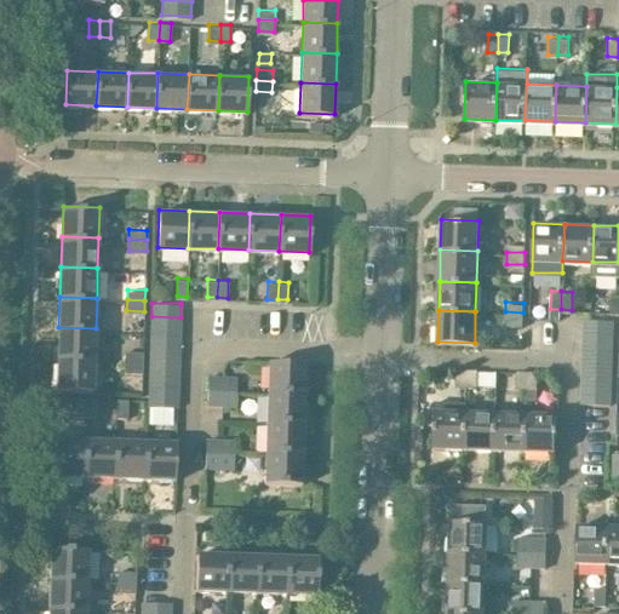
[(522,323),(523,313),(505,311),(504,323),(522,323)]
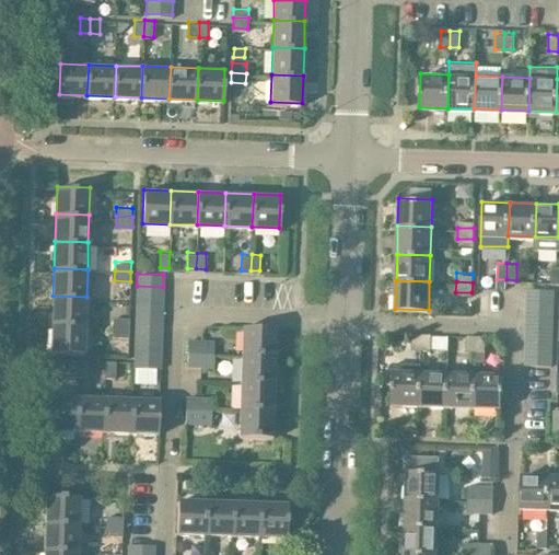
[(163,300),(163,287),(137,286),(137,299),(163,300)]
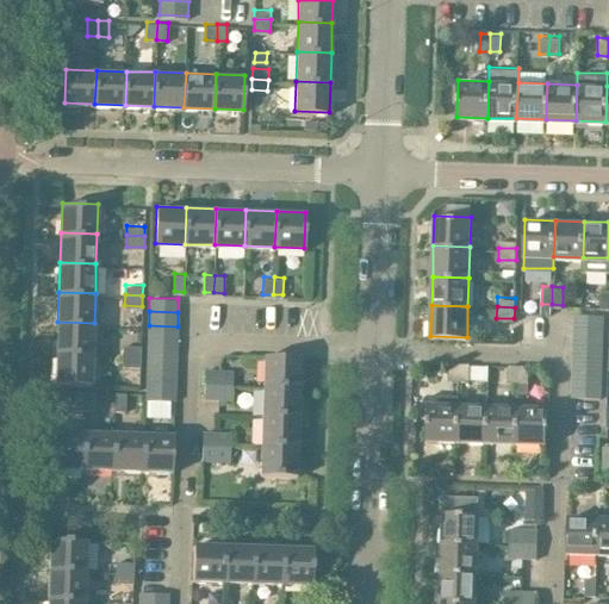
[(603,313),(580,312),(575,312),(575,327),(603,328),(603,313)]
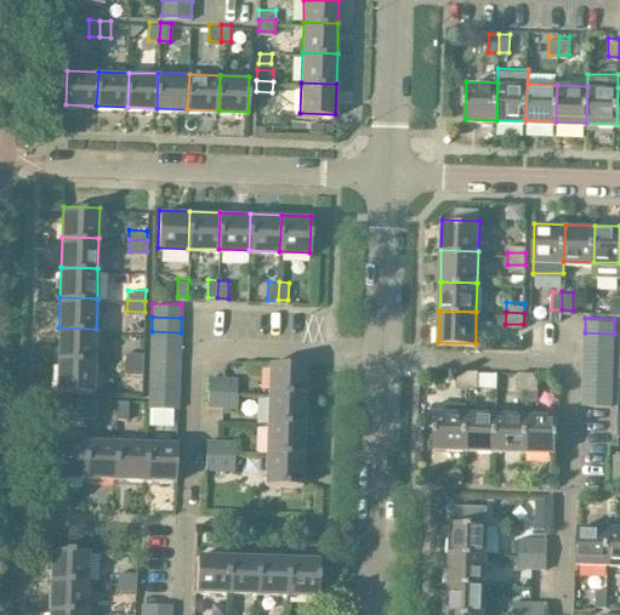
[(95,359),(96,329),(58,328),(57,358),(95,359)]
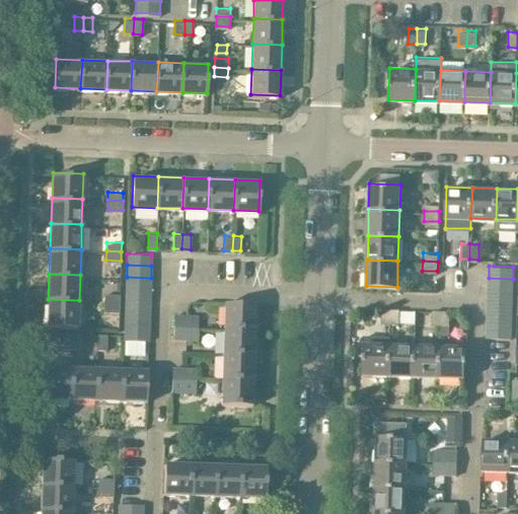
[(150,288),(151,278),(127,277),(126,287),(150,288)]
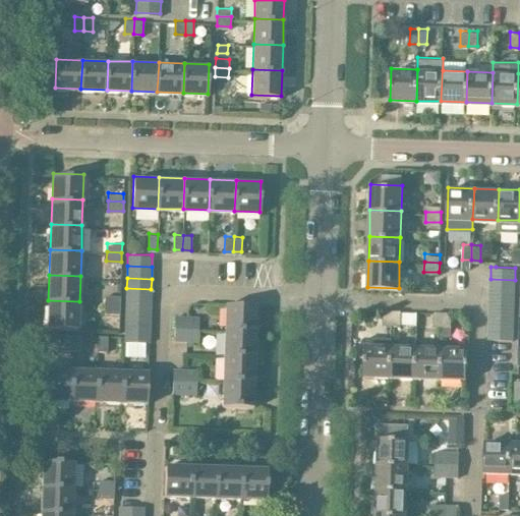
[(514,291),(515,280),(490,279),(489,290),(514,291)]
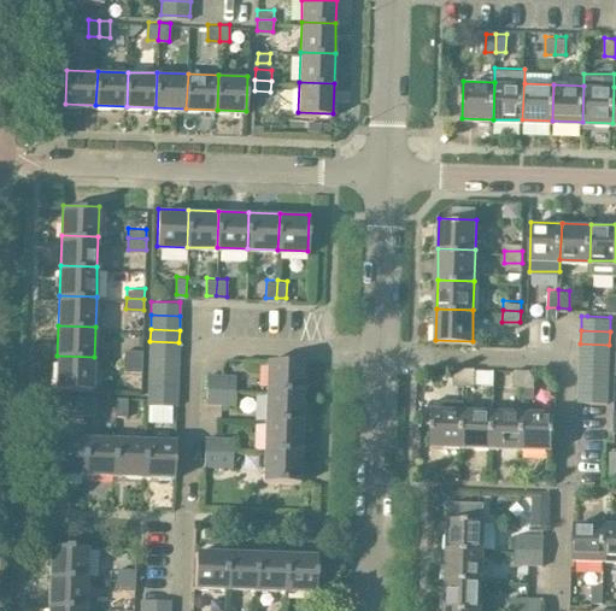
[(179,357),(179,342),(150,341),(150,356),(179,357)]
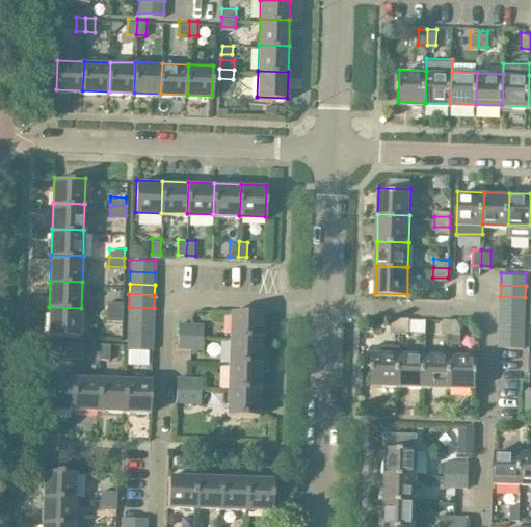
[(525,309),(525,297),(500,296),(500,308),(525,309)]
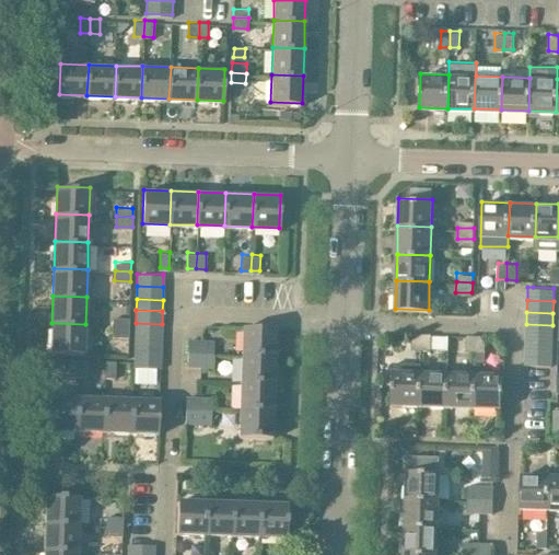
[(113,325),(129,326),(129,316),(113,315),(113,325)]
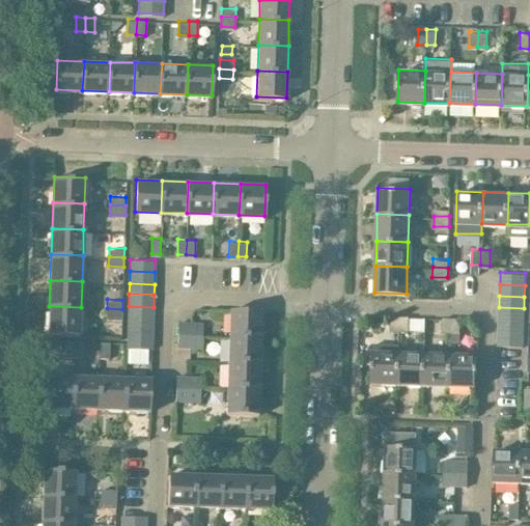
[(80,333),(81,307),(49,306),(49,332),(80,333)]
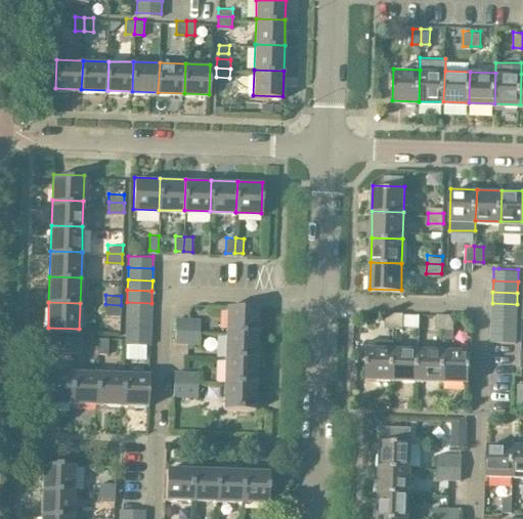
[(151,314),(151,303),(127,302),(127,313),(151,314)]
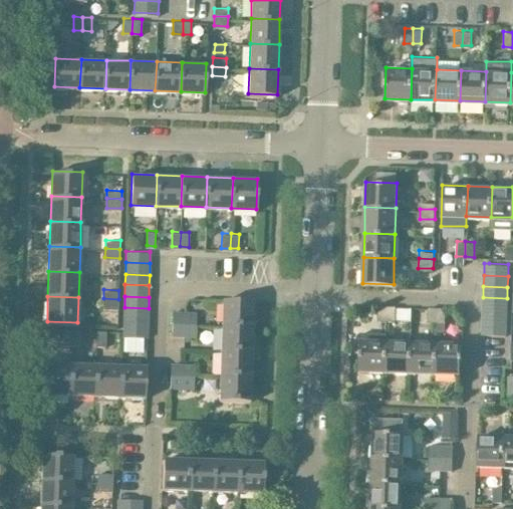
[(507,309),(507,298),(483,297),(483,308),(507,309)]
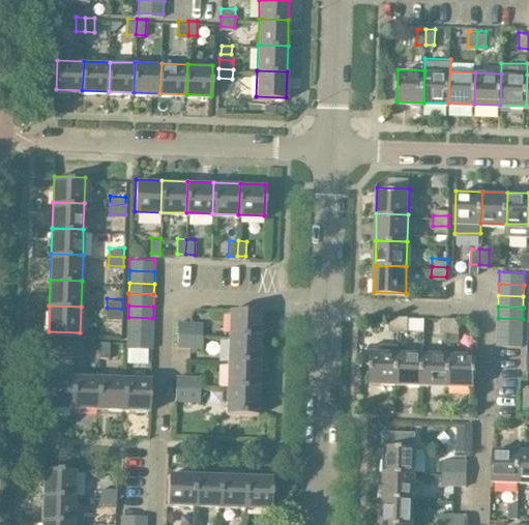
[(122,317),(122,309),(107,308),(107,317),(122,317)]
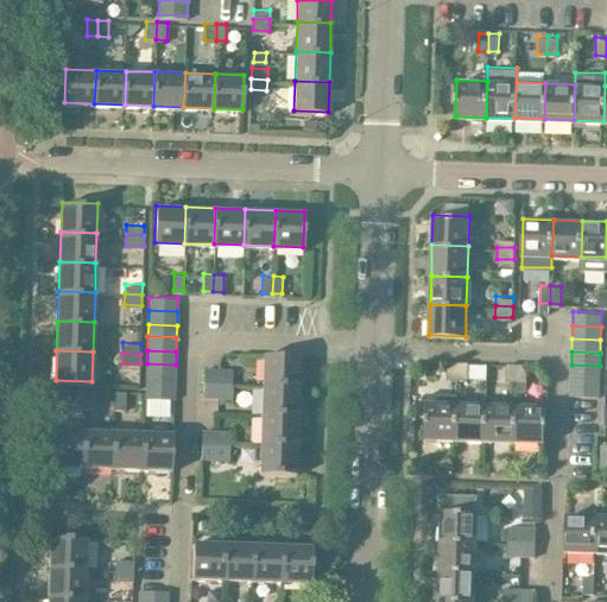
[(298,384),(299,354),(264,353),(263,382),(298,384)]
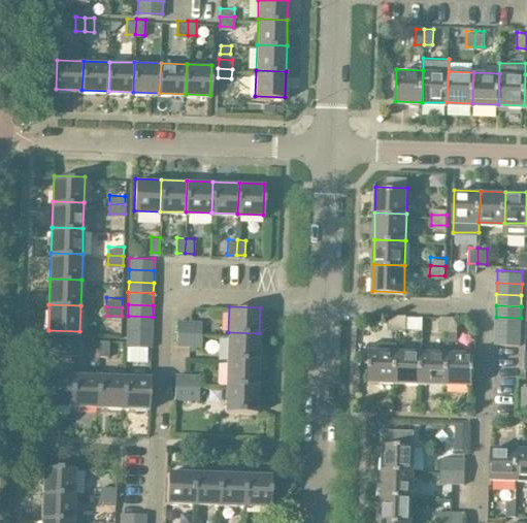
[(396,328),(397,313),(389,312),(389,327),(396,328)]
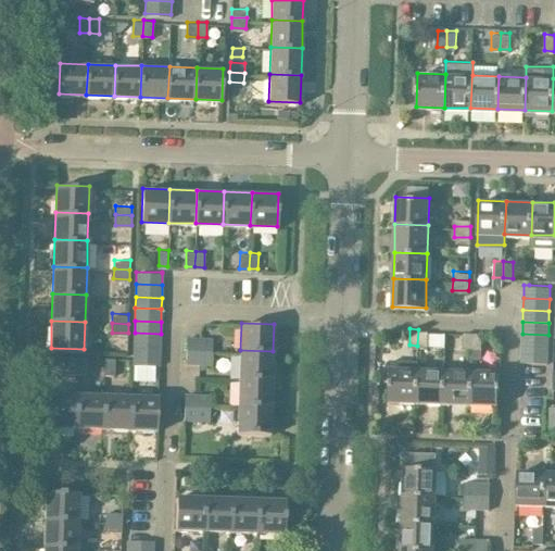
[(428,346),(428,330),(428,329),(418,329),(417,346),(428,346)]
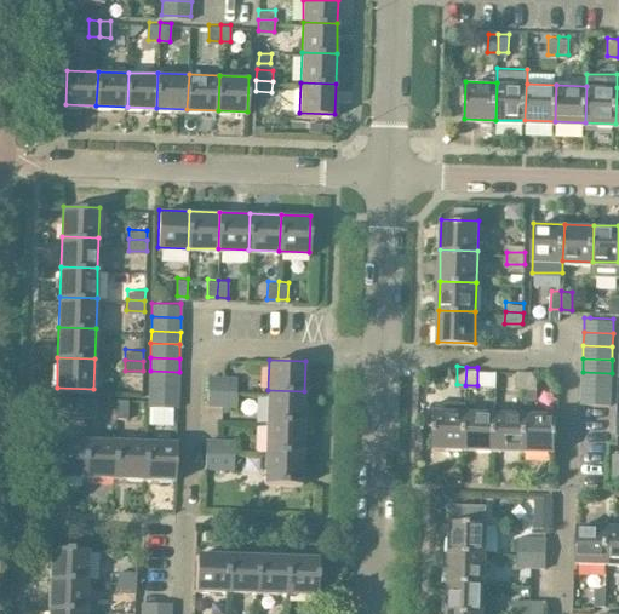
[(526,386),(526,368),(517,368),(516,386),(526,386)]
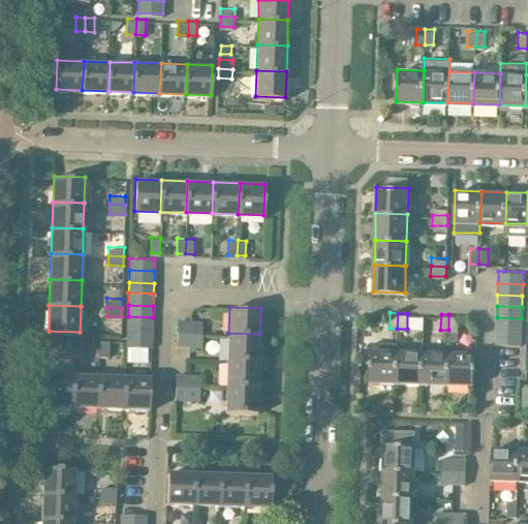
[(458,331),(459,315),(448,314),(448,330),(458,331)]
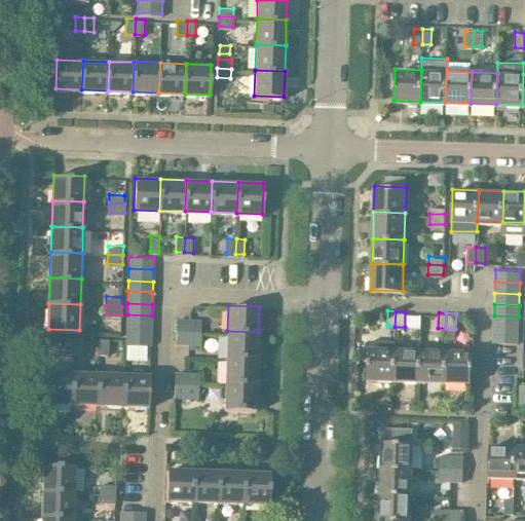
[(151,327),(152,315),(127,314),(126,326),(151,327)]
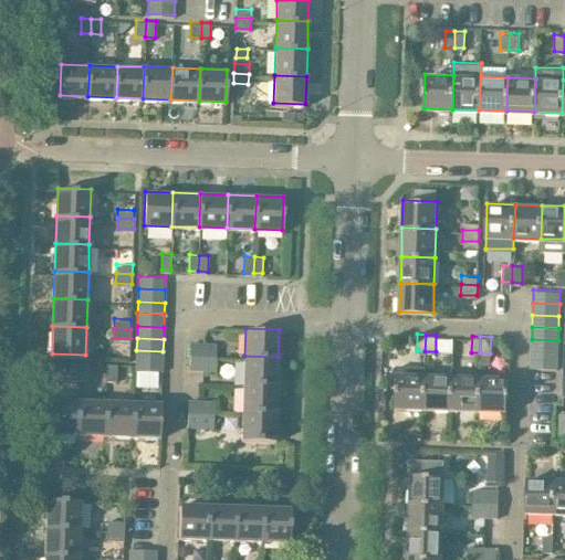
[(557,351),(558,340),(532,339),(531,351),(557,351)]
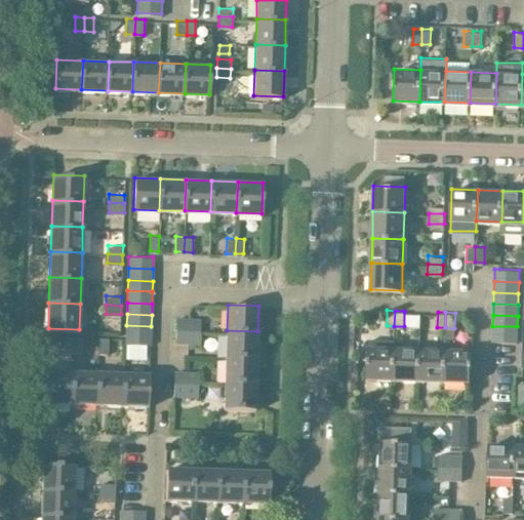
[(190,317),(188,317),(176,317),(175,342),(189,342),(189,328),(190,317)]
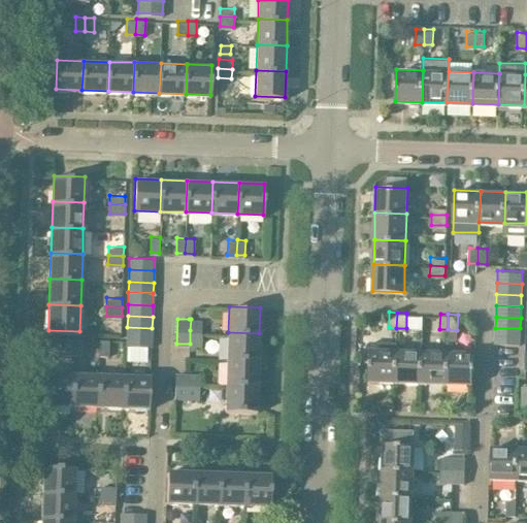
[(190,330),(201,331),(201,319),(191,319),(190,330)]
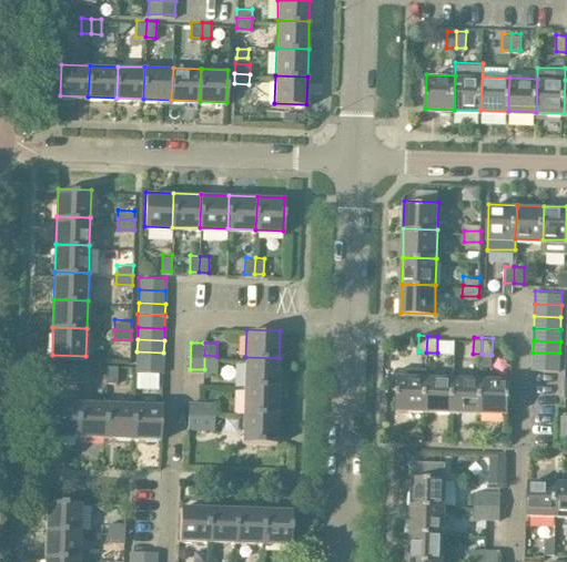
[(163,370),(163,353),(137,351),(137,369),(163,370)]
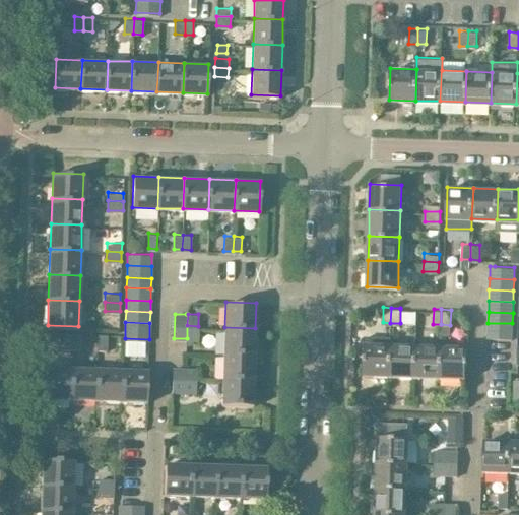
[(512,337),(512,323),(488,323),(488,336),(512,337)]
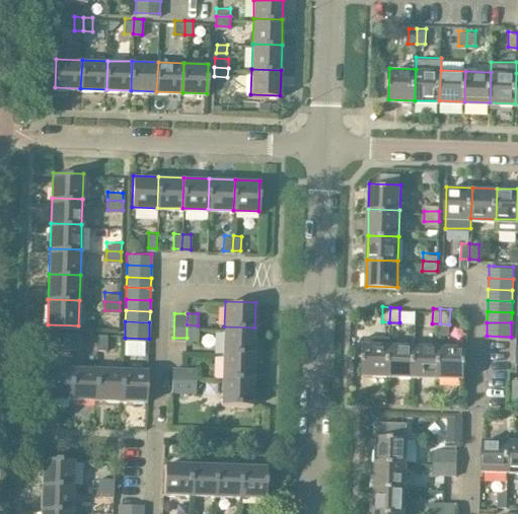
[(197,338),(198,325),(187,324),(187,338),(197,338)]
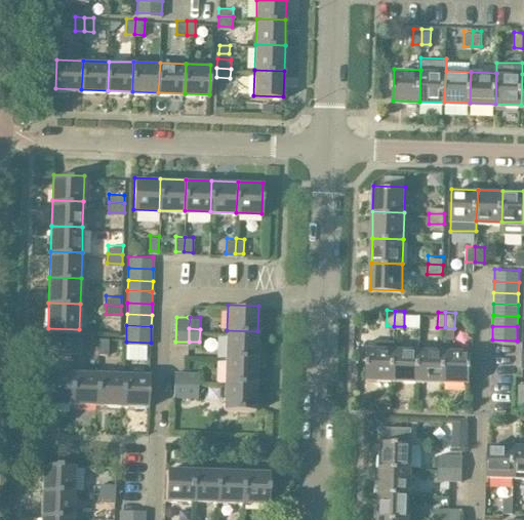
[(257,357),(257,331),(227,330),(226,356),(257,357)]
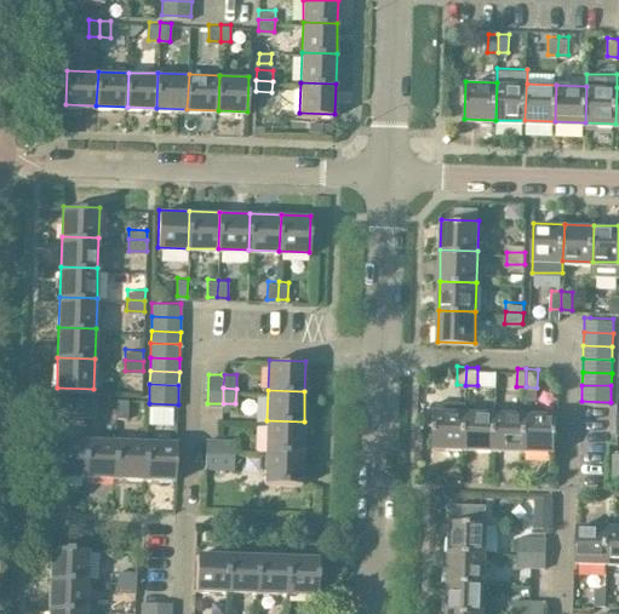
[(127,415),(127,397),(118,397),(116,415),(127,415)]
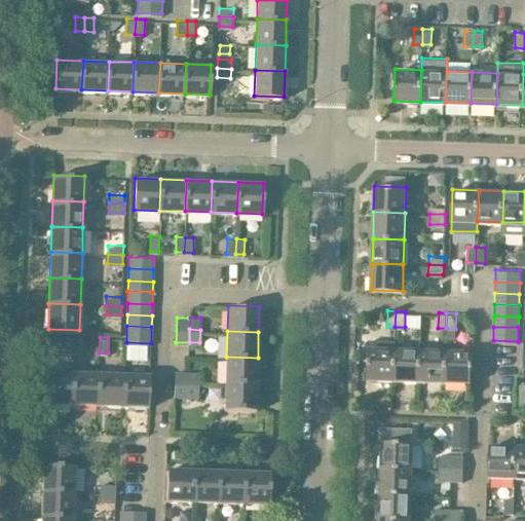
[(73,351),(73,341),(65,341),(65,351),(73,351)]
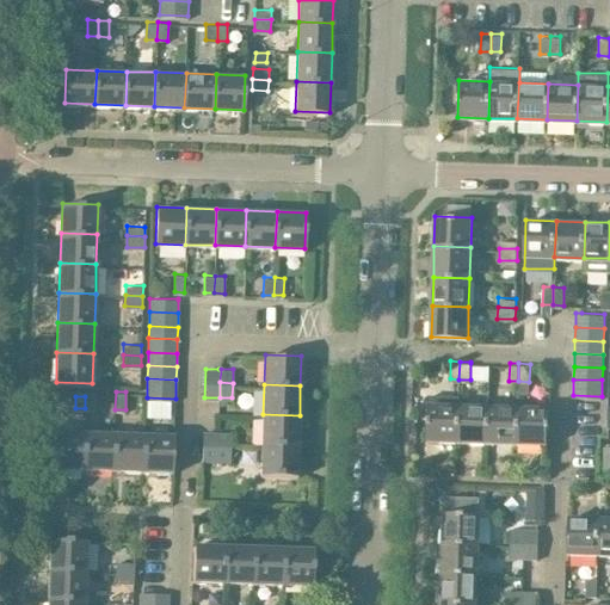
[(96,408),(96,396),(85,396),(85,408),(96,408)]
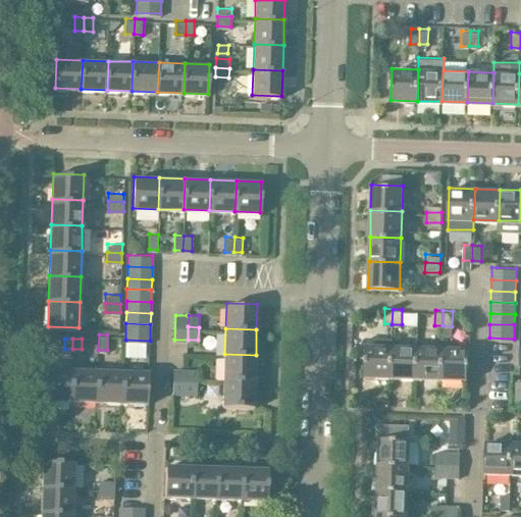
[(391,376),(392,345),(366,345),(365,375),(391,376)]
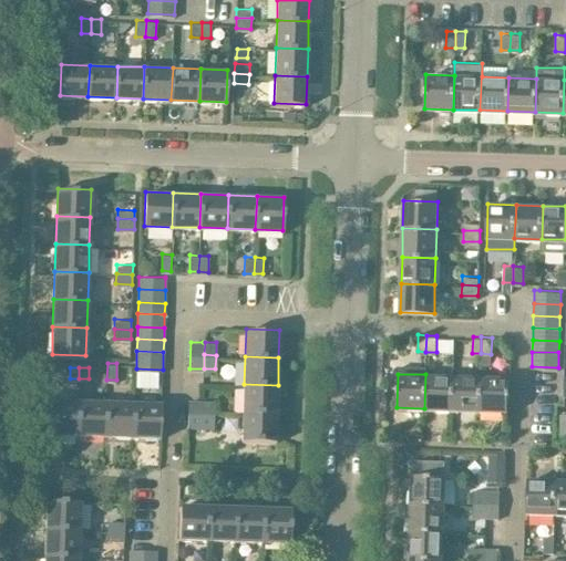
[(452,409),(453,375),(425,374),(424,408),(452,409)]
